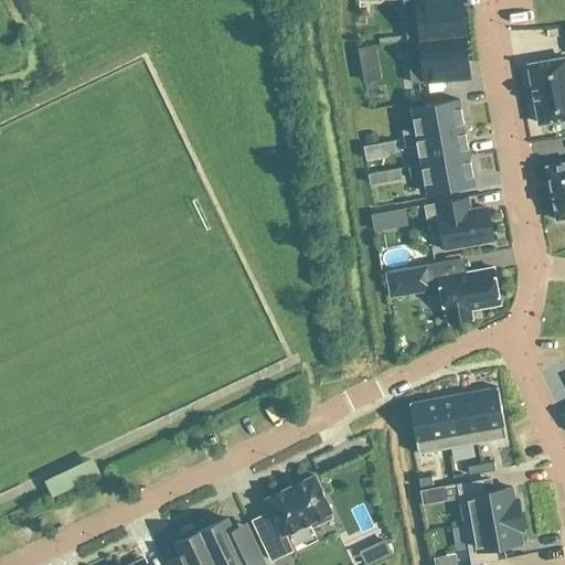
[(402,0),(406,41),(465,34),(460,0),(402,0)]
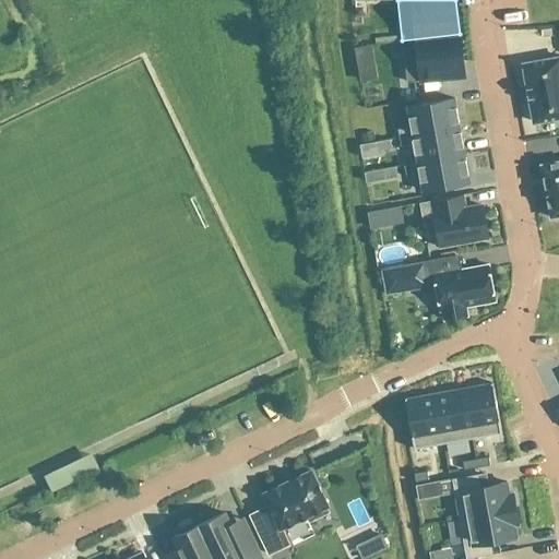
[(518,20),(516,32),(536,33),(537,21),(518,20)]
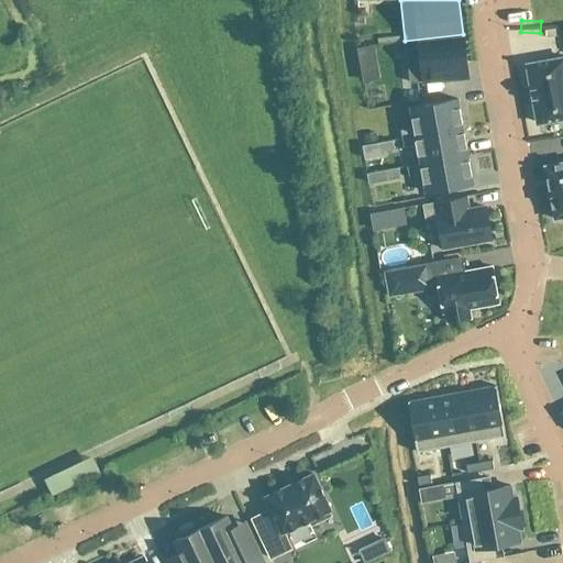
[(467,76),(463,34),(405,41),(409,81),(467,76)]
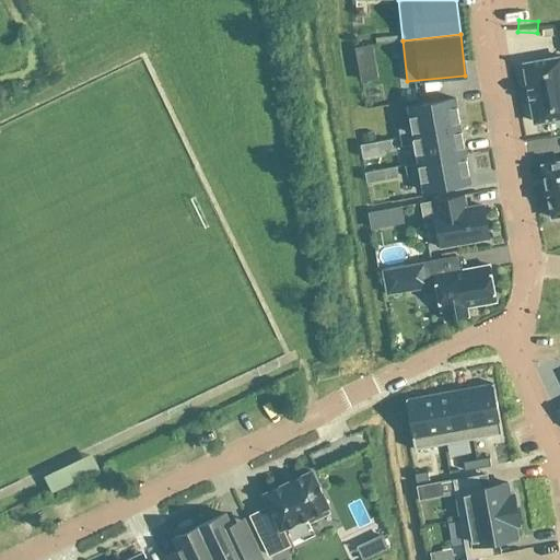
[(559,57),(523,63),(534,121),(559,117),(559,57)]
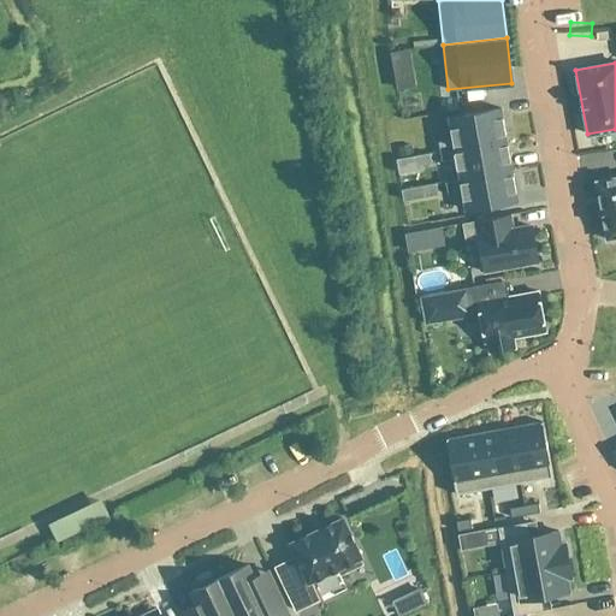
[(437,142),(439,150),(505,138),(499,108),(448,118),(451,140),(437,142)]
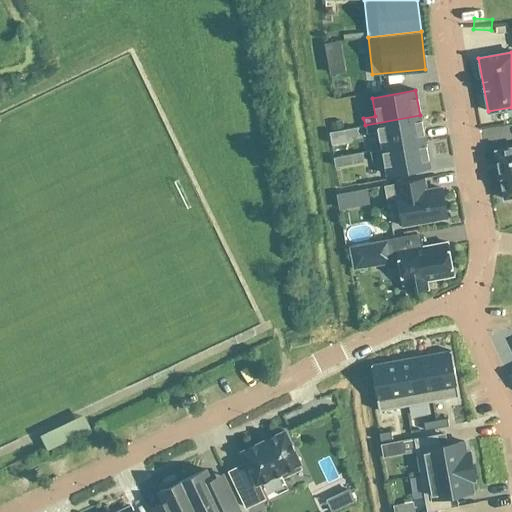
[(420,115),(365,125),(366,133),(378,131),(381,149),(425,141),(420,115)]
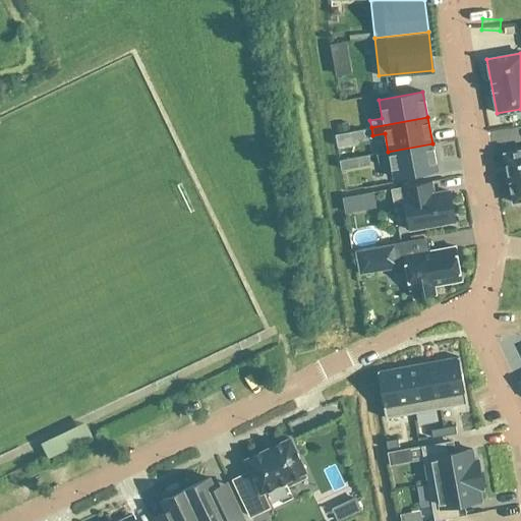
[(432,143),(388,152),(377,154),(378,162),(390,160),(393,177),(437,170),(432,143)]
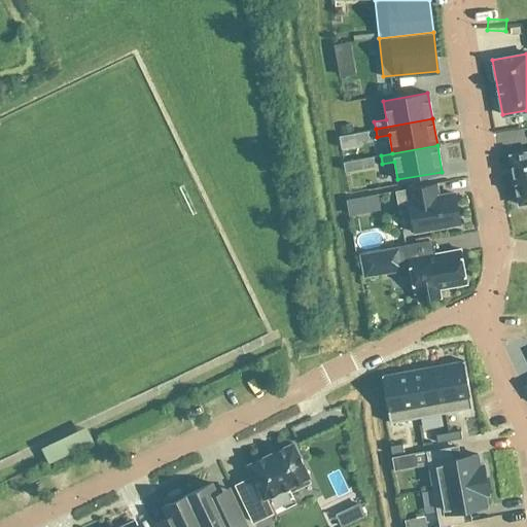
[(526,151),(510,154),(519,205),(526,203),(526,151)]
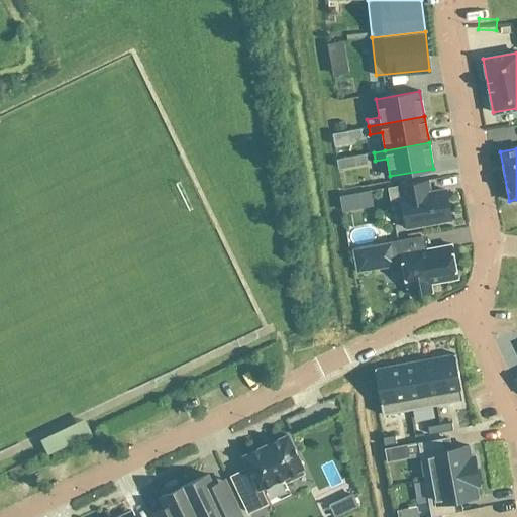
[(398,200),(403,227),(450,219),(445,190),(422,194),(420,181),(387,187),(390,201),(398,200)]
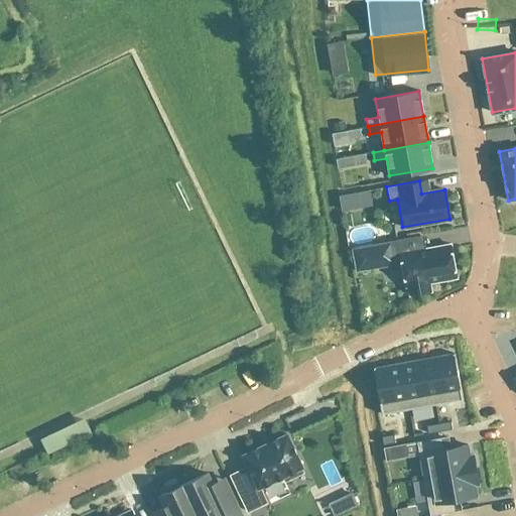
[(406,286),(408,286),(409,294),(430,291),(429,282),(457,277),(450,244),(401,253),(398,239),(352,247),(356,271),(395,264),(395,263),(401,262),(406,286)]
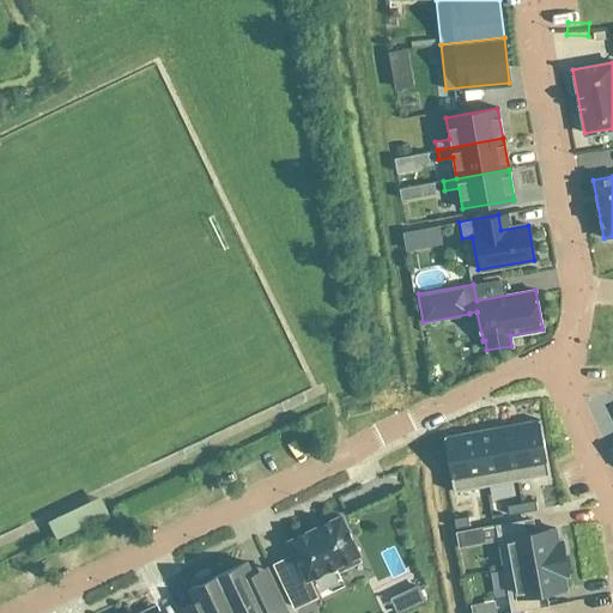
[(507,425),(516,480),(548,474),(539,420),(507,425)]
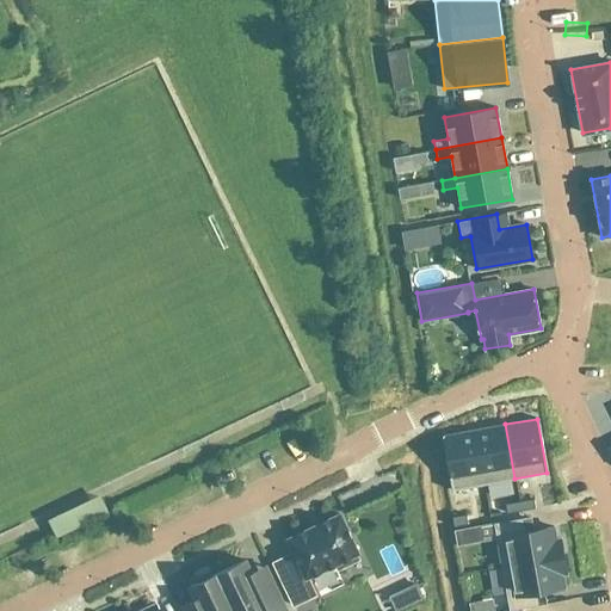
[(474,430),(483,485),(514,479),(505,424),(474,430)]
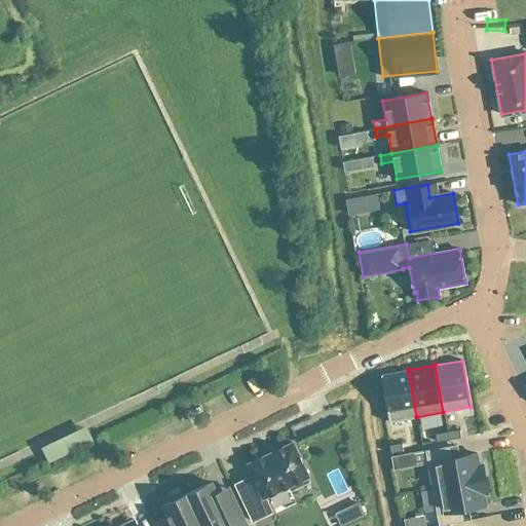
[(388,422),(416,417),(408,370),(380,375),(388,422)]
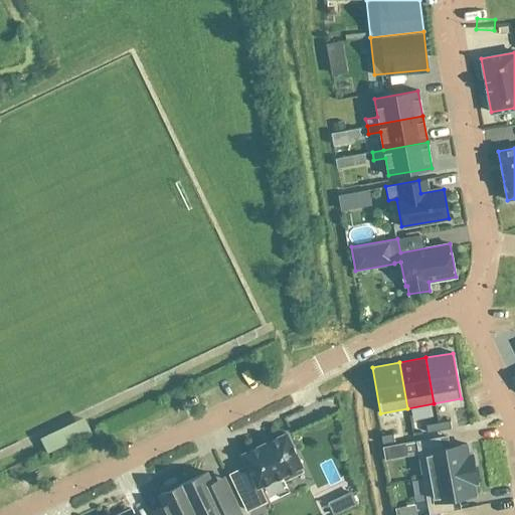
[(86,420),(41,441),(46,453),(91,432),(86,420)]
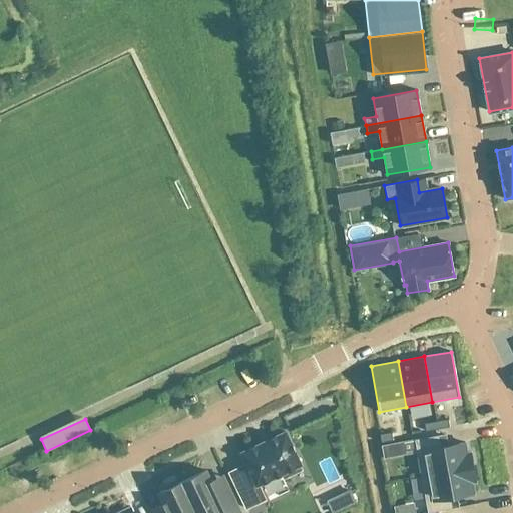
[(436,421),(437,429),(449,427),(447,419),(436,421)]
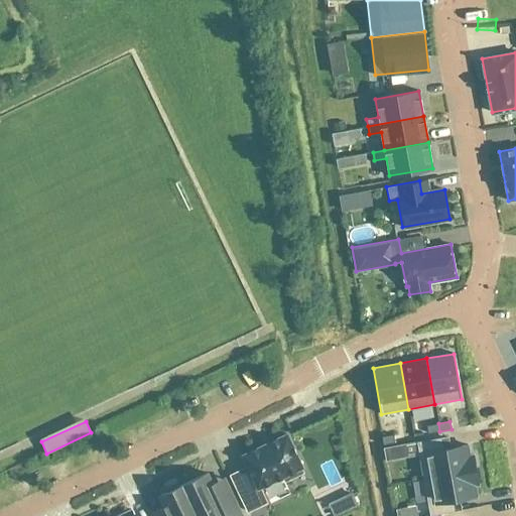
[(427,433),(439,431),(438,423),(426,425),(427,433)]
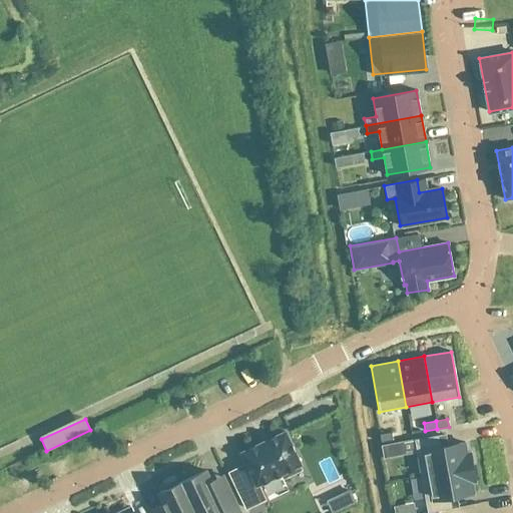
[(286,434),(285,432),(283,433),(242,452),(240,453),(241,455),(241,454),(246,464),(228,472),(245,508),(265,499),(258,484),(281,473),(283,477),(300,469),(298,465),(300,464),(286,434)]
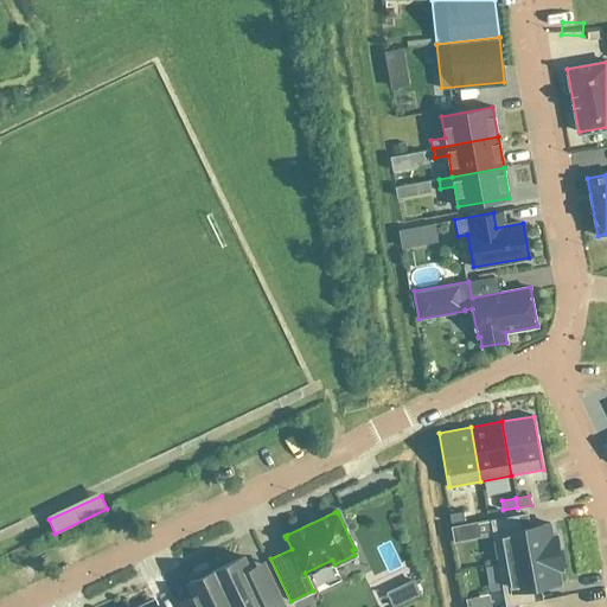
[(465,521),(462,511),(448,513),(451,523),(465,521)]
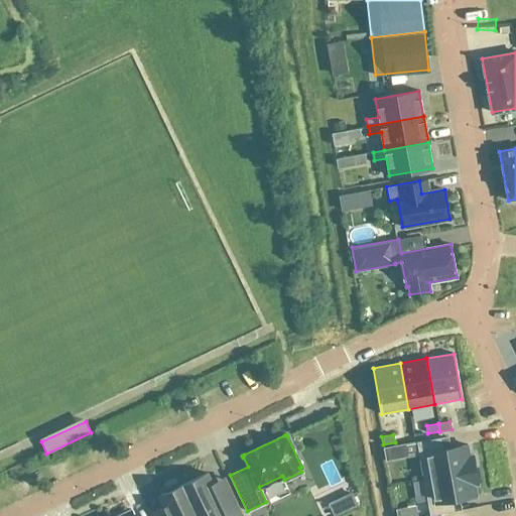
[(423,479),(475,470),(473,455),(469,456),(467,444),(444,448),(441,436),(416,441),(423,479)]
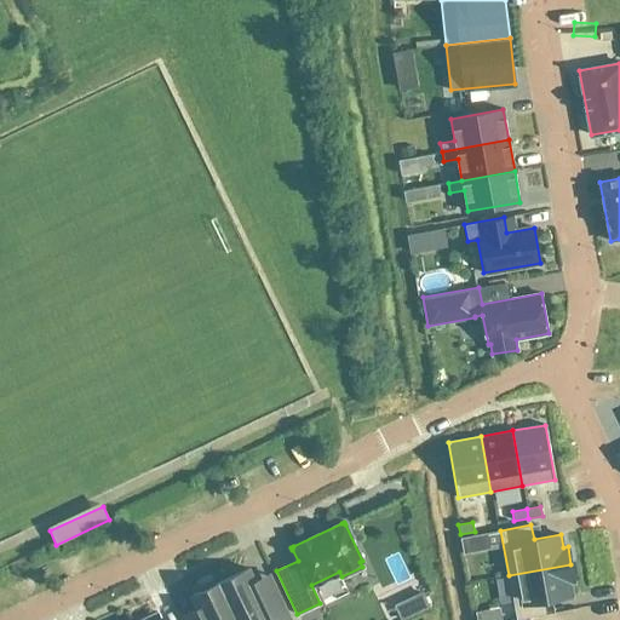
[(481,551),(477,535),(460,539),(463,555),(481,551)]
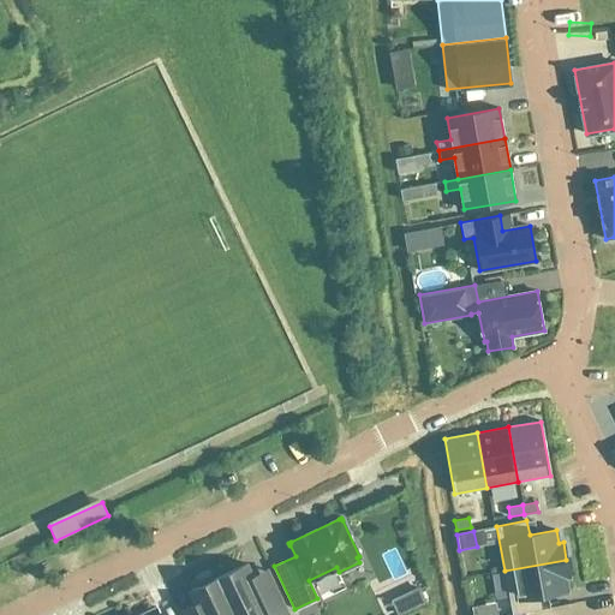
[(569,577),(566,560),(505,571),(512,614),(524,613),(543,609),(541,595),(567,590),(565,577),(569,577)]
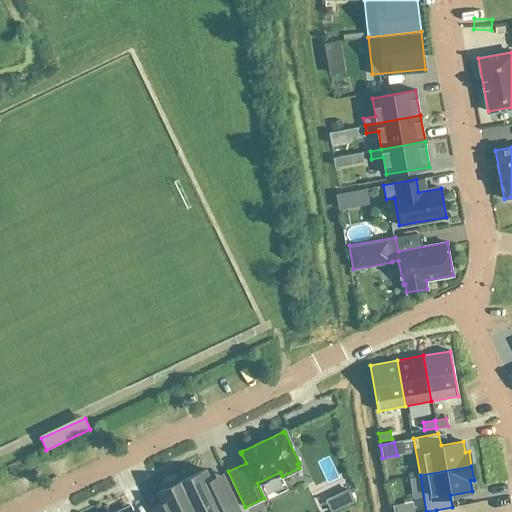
[(239,511),(221,474),(210,480),(205,469),(181,480),(195,511),(239,511)]
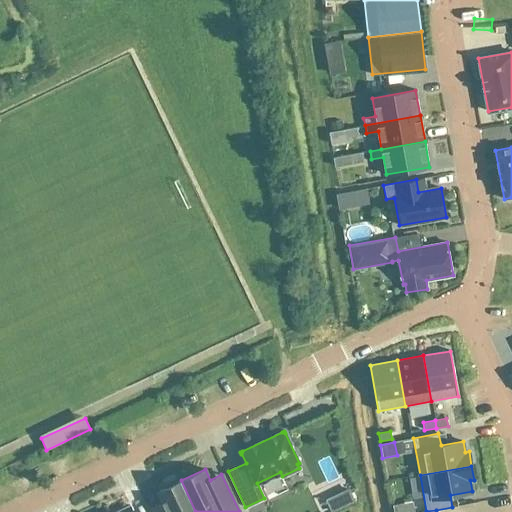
[(157,491),(163,502),(151,508),(152,511),(195,511),(181,480),(177,482),(175,478),(163,484),(165,488),(157,491)]
